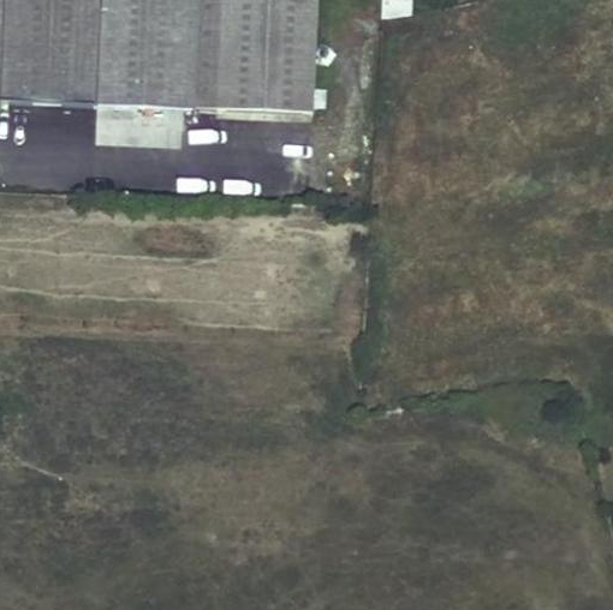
[(0,0),(0,99),(97,103),(100,0),(0,0)]
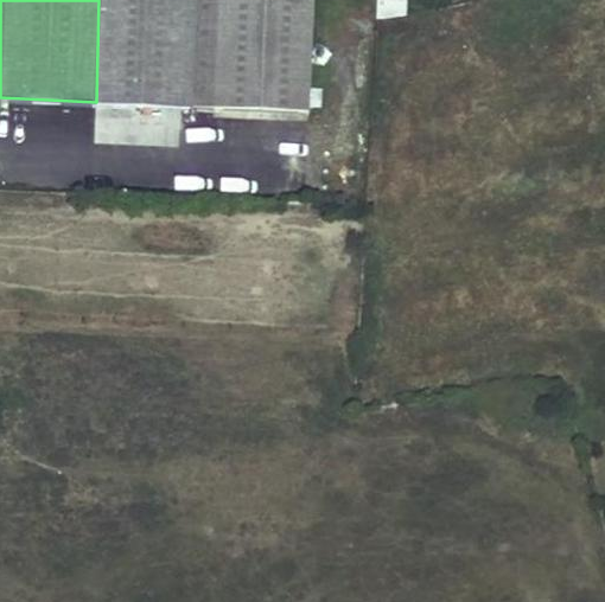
[(99,0),(96,102),(191,106),(196,0),(99,0)]
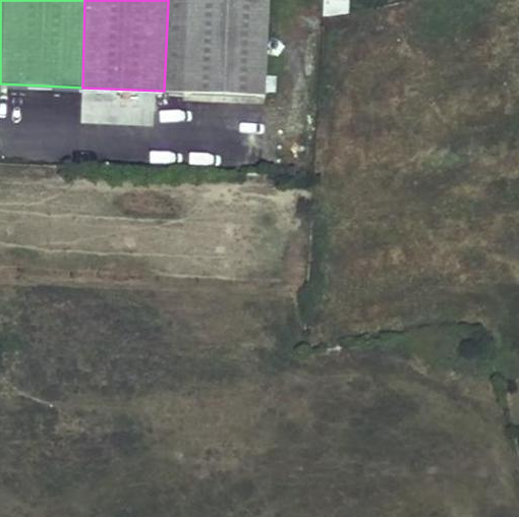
[(168,0),(164,91),(184,92),(188,0),(168,0)]
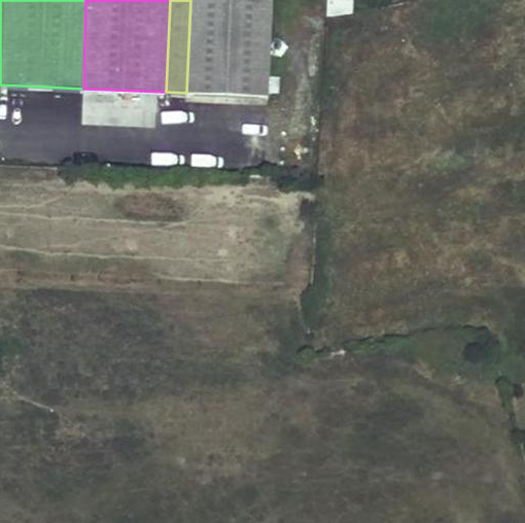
[(190,0),(186,93),(268,97),(273,0),(190,0)]
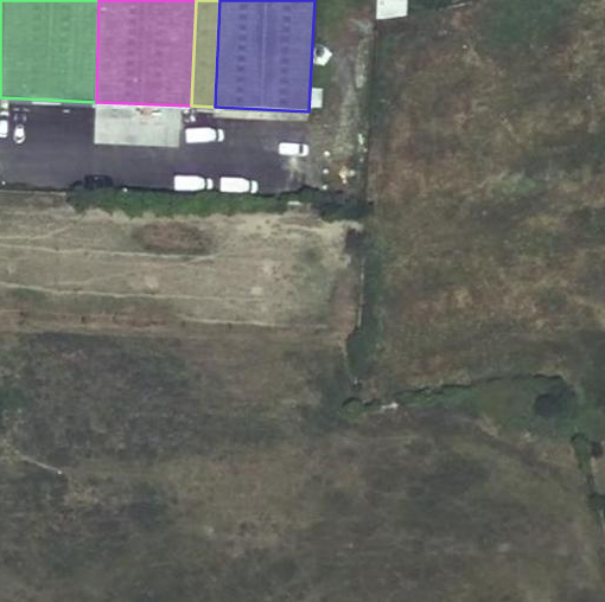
[(405,12),(406,0),(382,0),(381,18),(405,12)]
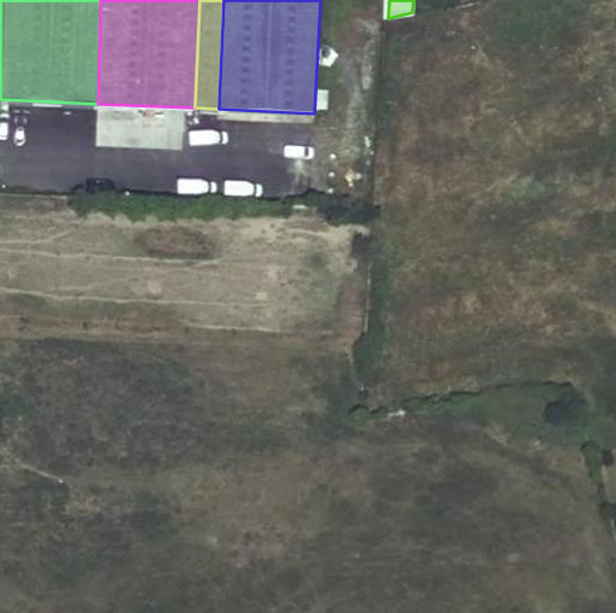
All buildings are outlined.
